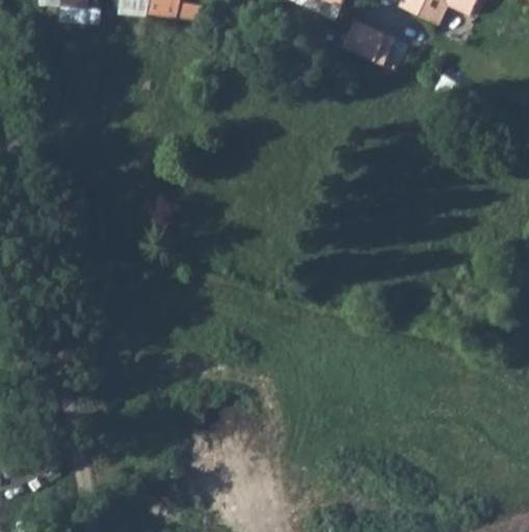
[(60,0),(59,20),(101,23),(102,7),(88,6),(88,0),(60,0)]
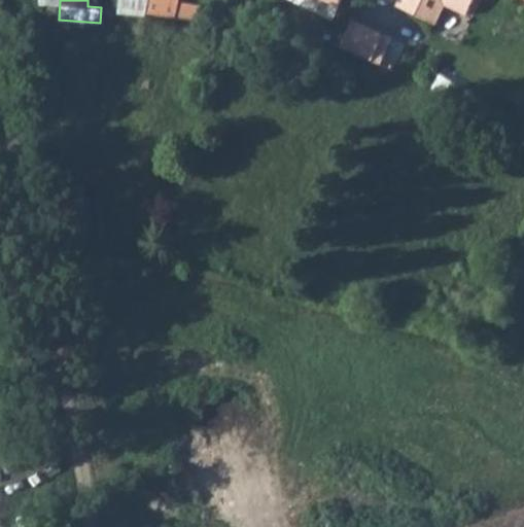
[(146,12),(146,0),(119,0),(118,10),(146,12)]
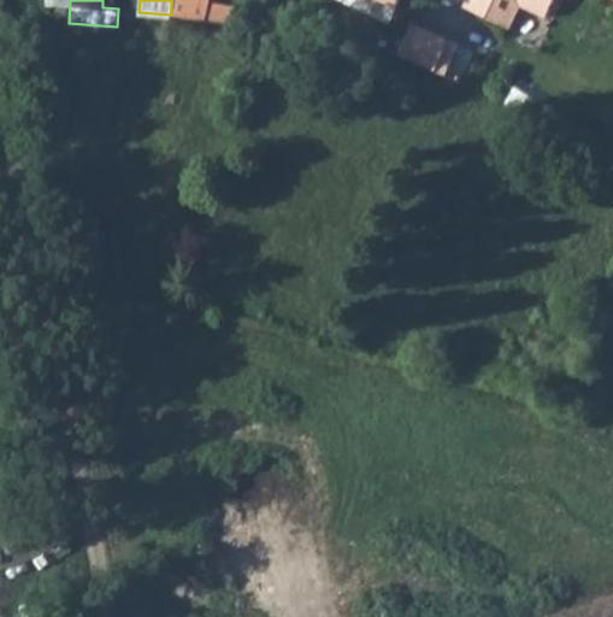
[(206,0),(175,0),(172,15),(234,27),(237,7),(207,3),(206,0)]
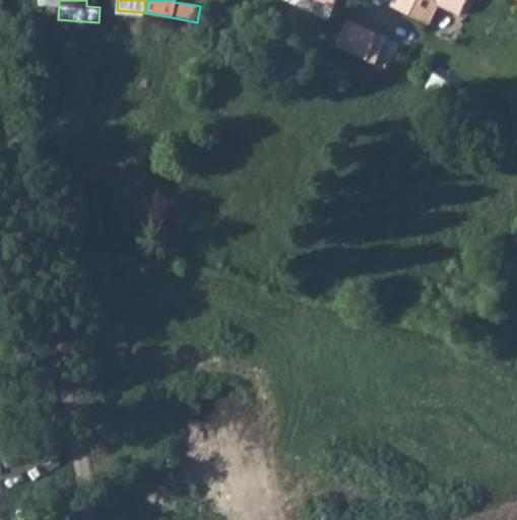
[(393,0),(390,7),(428,25),(437,5),(458,15),(466,0),(393,0)]
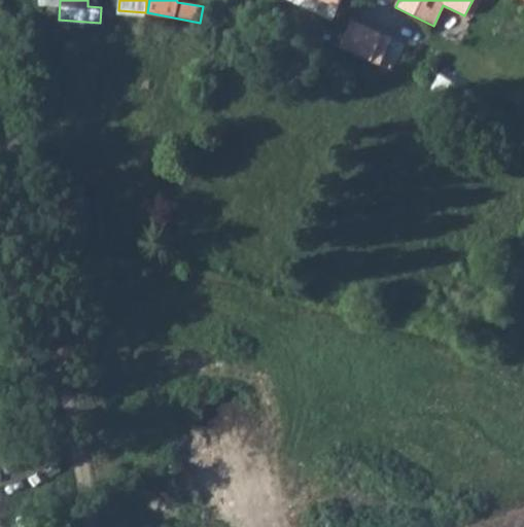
[(347,28),(338,47),(377,65),(390,38),(358,23),(354,32),(347,28)]
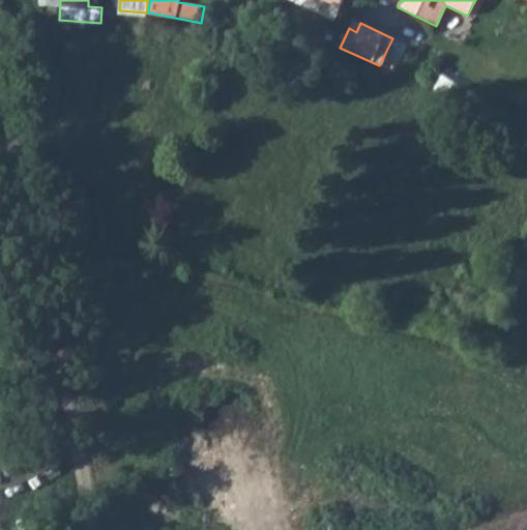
All buildings are outlined.
